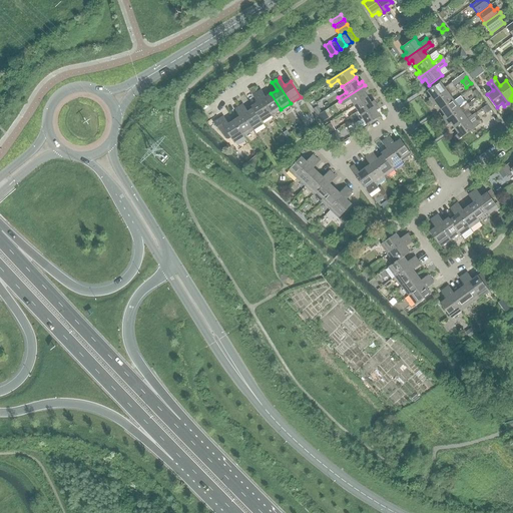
[(431,103),(454,86),(452,82),(444,87),(440,81),(427,91),(431,97),(428,99),(431,103)]
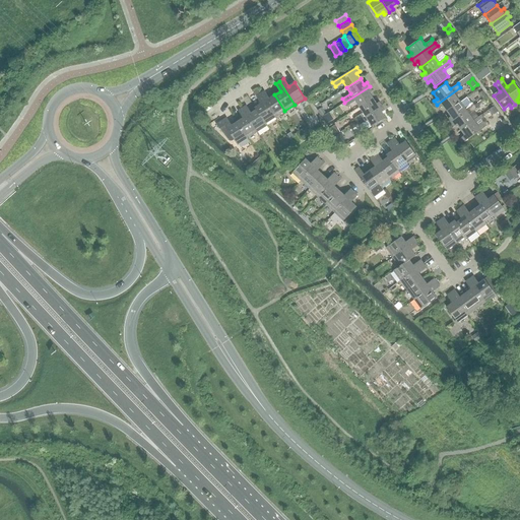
[(354,102),(359,107),(373,99),(369,92),(372,90),(370,86),(344,103),(347,106),(354,102)]
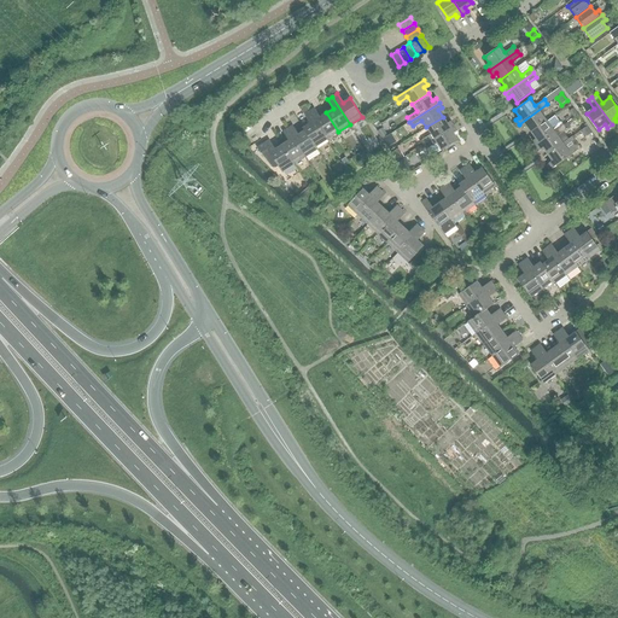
[(526,126),(531,133),(547,121),(542,115),(551,108),(547,104),(519,124),(523,128),(526,126)]
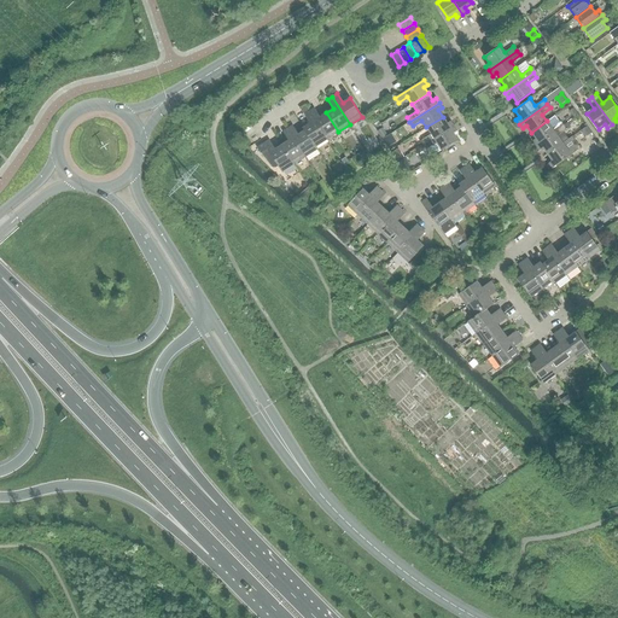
[(327,140),(338,132),(326,112),(320,117),(314,108),(309,111),(327,140)]
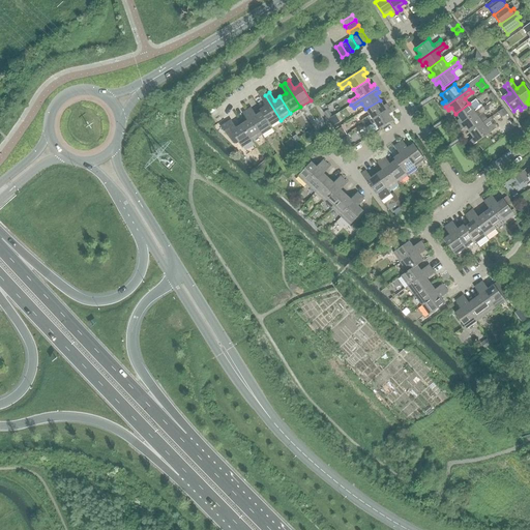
[(259,110),(261,112),(270,126),(270,125),(281,120),(265,95),(261,98),(265,106),(259,110)]
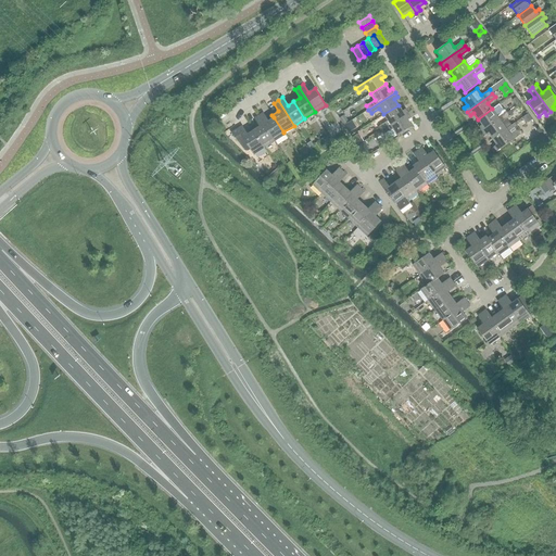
[(408,113),(405,109),(402,111),(399,105),(383,114),(388,121),(379,126),(382,130),(408,113)]
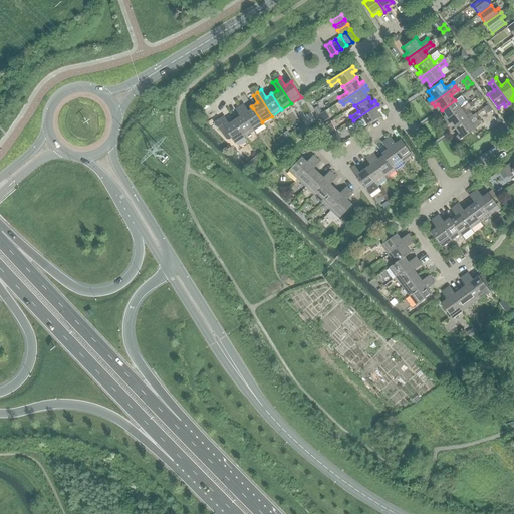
[(446,121),(469,104),(466,100),(459,106),(455,100),(442,110),(445,115),(443,117),(446,121)]
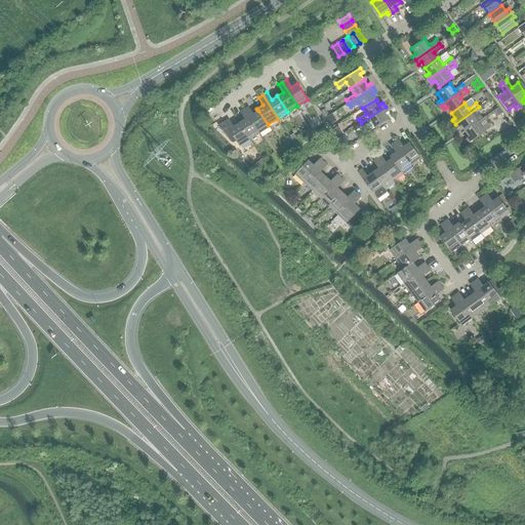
[(270,126),(268,124),(268,125),(258,111),(253,114),(248,107),(244,109),(259,133),(270,126)]
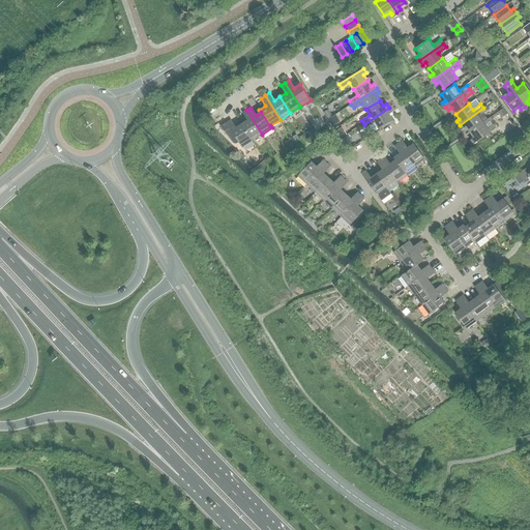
[(391,113),(389,108),(364,124),(366,128),(375,123),(379,129),(392,120),(389,114),(391,113)]
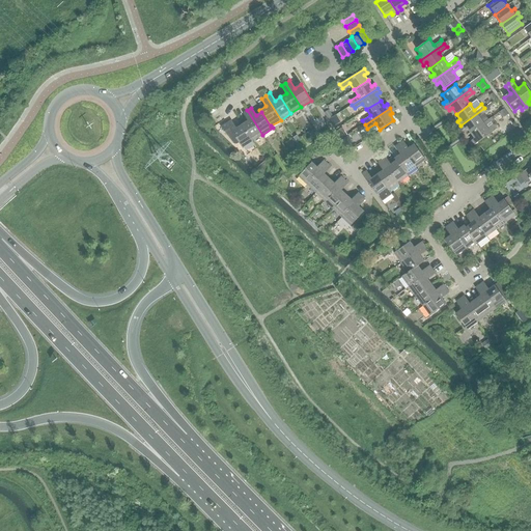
[(484,108),(460,126),(463,130),(466,128),(470,133),(483,123),(479,117),(486,112),(484,108)]
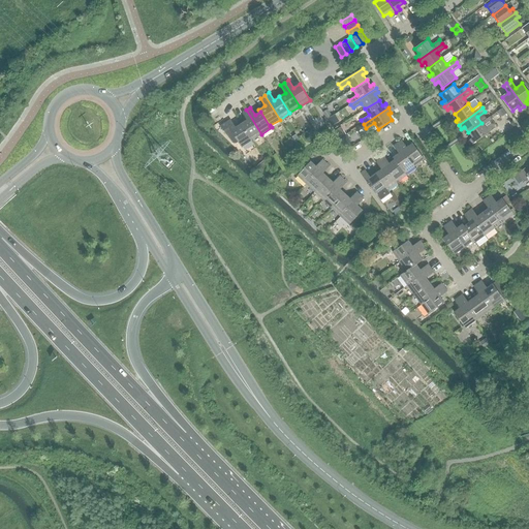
[(497,112),(501,117),(506,114),(502,109),(497,112)]
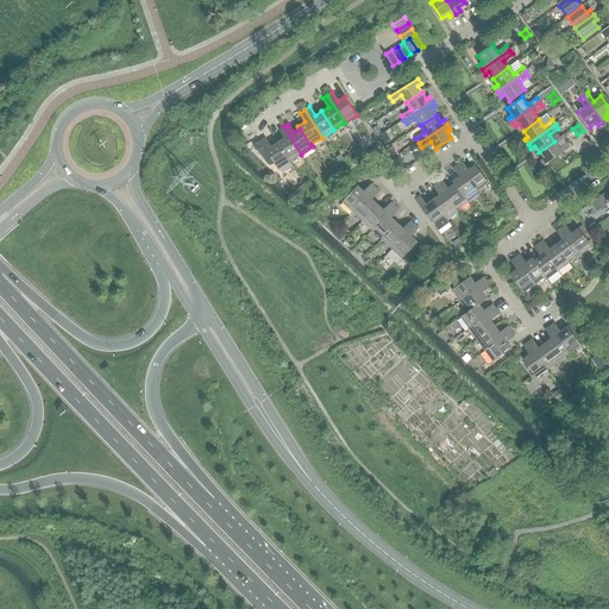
[(283,138),(277,143),(289,162),(301,155),(283,126),(278,130),(283,138)]
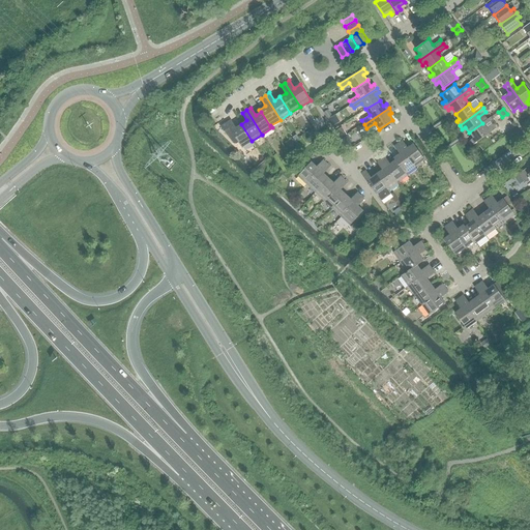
[(334,115),(327,120),(331,127),(339,122),(334,115)]
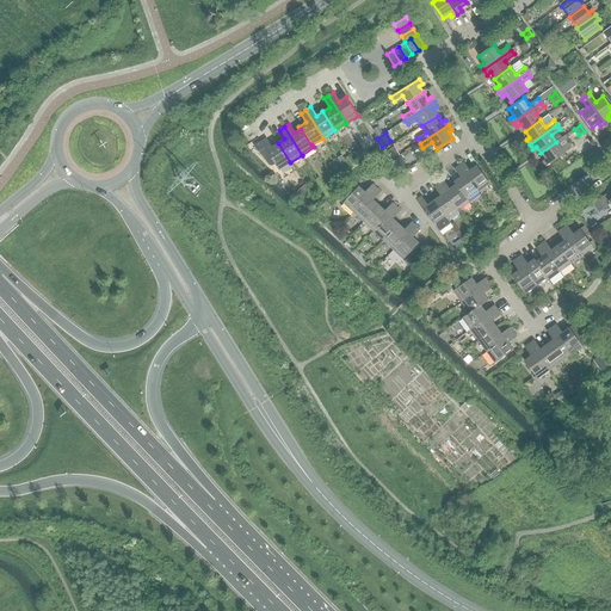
[(278,170),(290,162),(278,143),(272,147),(266,139),(253,147),(269,167),(271,167),(273,167),(276,165),(278,170)]
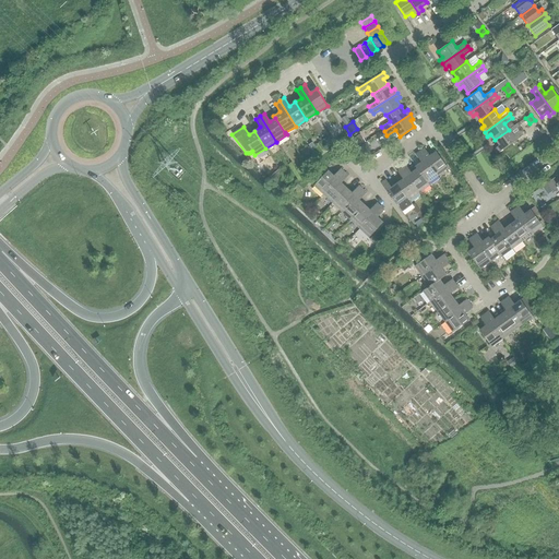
[(509,130),(495,140),(499,145),(496,147),(499,153),(524,134),(521,130),(513,135),(509,130)]
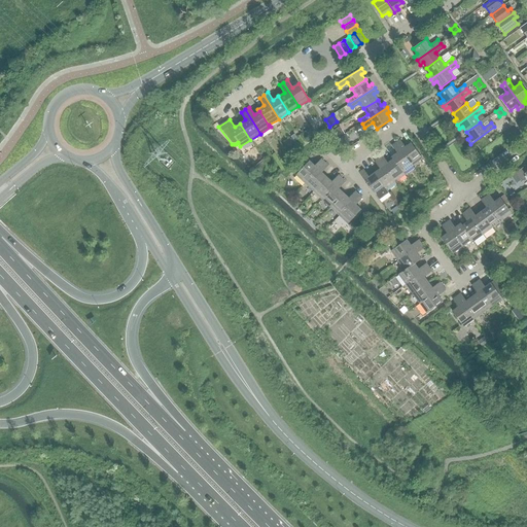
[(332,131),(338,139),(344,135),(339,127),(332,131)]
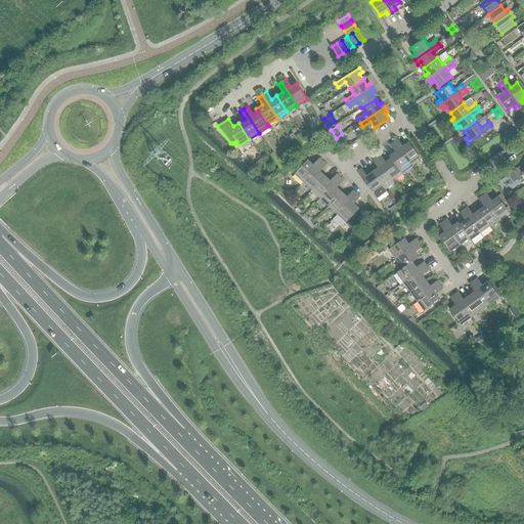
[(343,134),(336,138),(340,143),(346,139),(343,134)]
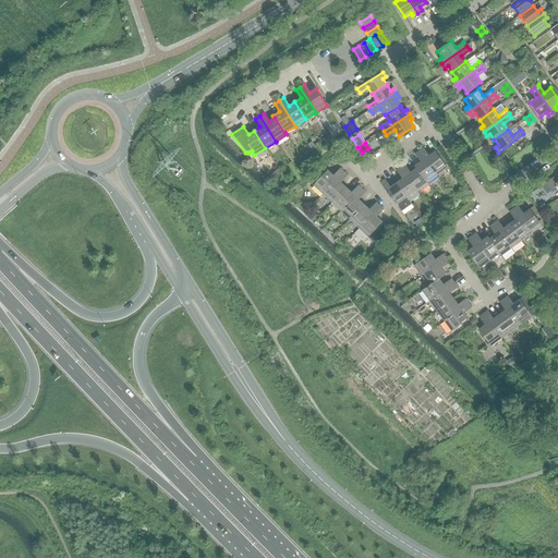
[(447,168),(435,152),(428,156),(423,148),(419,152),(437,176),(447,168)]
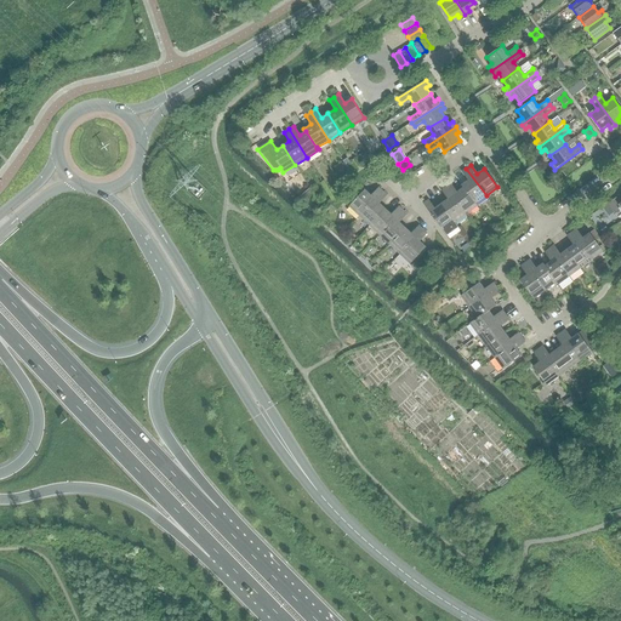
[(461,186),(462,188),(463,188),(474,204),(476,204),(486,195),(466,169),(461,172),(467,181),(461,186)]
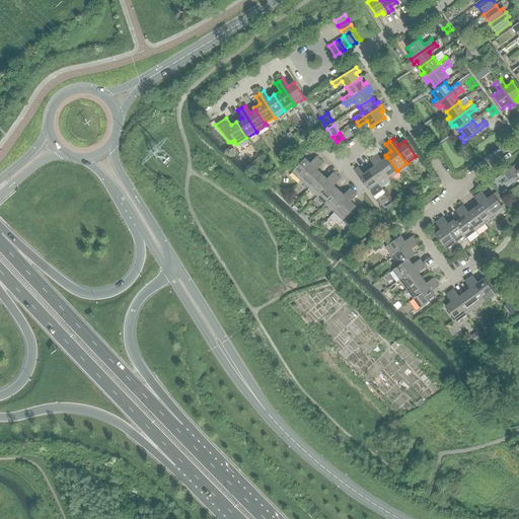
[(372,156),(389,178),(398,171),(397,170),(396,170),(387,157),(386,157),(382,160),(376,153),(372,156)]
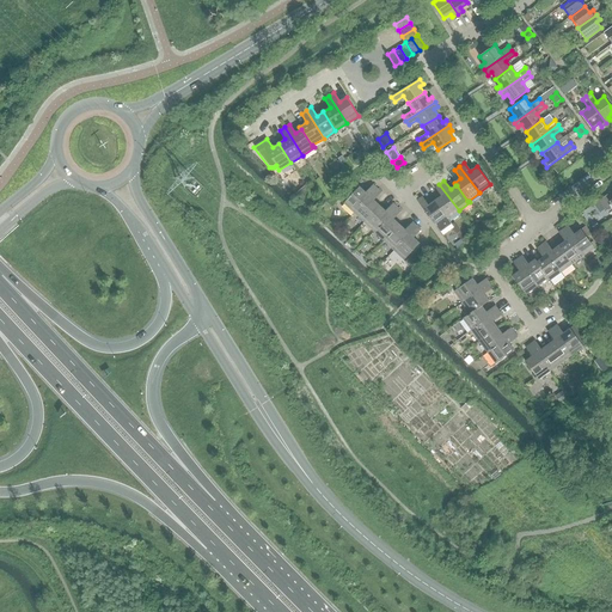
[(441,196),(434,201),(447,219),(459,210),(439,184),(434,188),(441,196)]
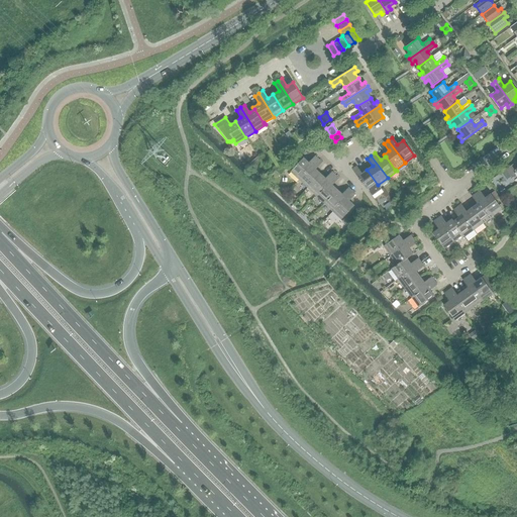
[(303,158),(290,172),(299,180),(318,160),(314,157),(308,163),(303,158)]
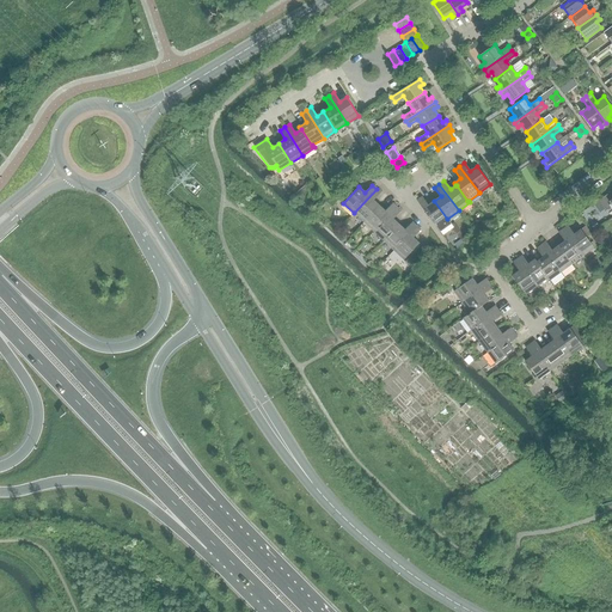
[(377,189),(354,213),(363,222),(379,206),(373,201),(381,193),(377,189)]
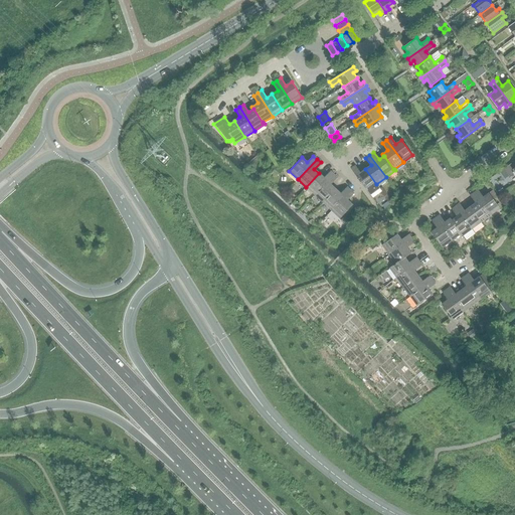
[(514,173),(514,160),(504,169),(510,177),(514,173)]
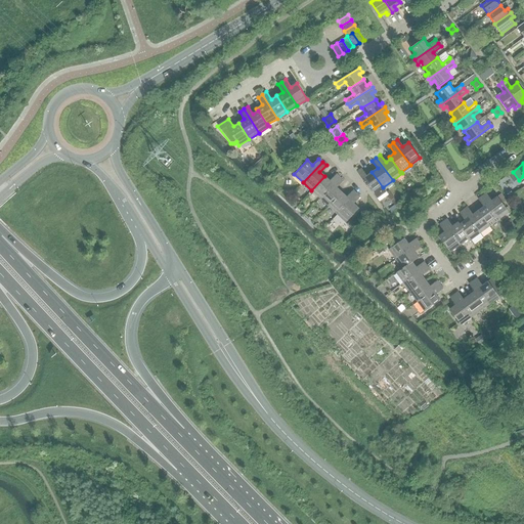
[(357,172),(372,191),(377,199),(386,191),(383,187),(372,172),(366,176),(361,169),(357,172)]
